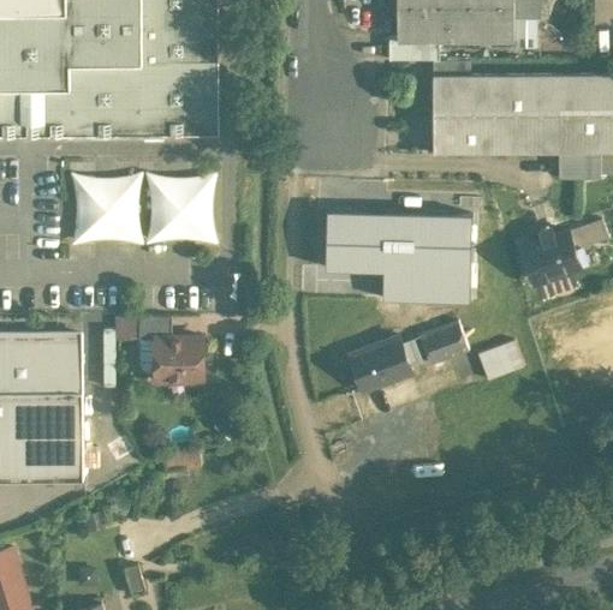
[(0,114),(18,114),(18,125),(66,125),(66,137),(212,136),(210,0),(0,0),(0,114)]
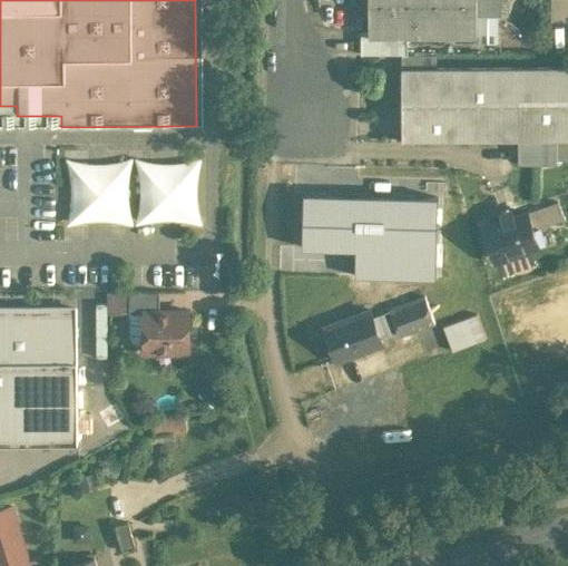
[(366,0),(368,36),(368,40),(405,40),(476,40),(475,19),(475,0),(366,0)]
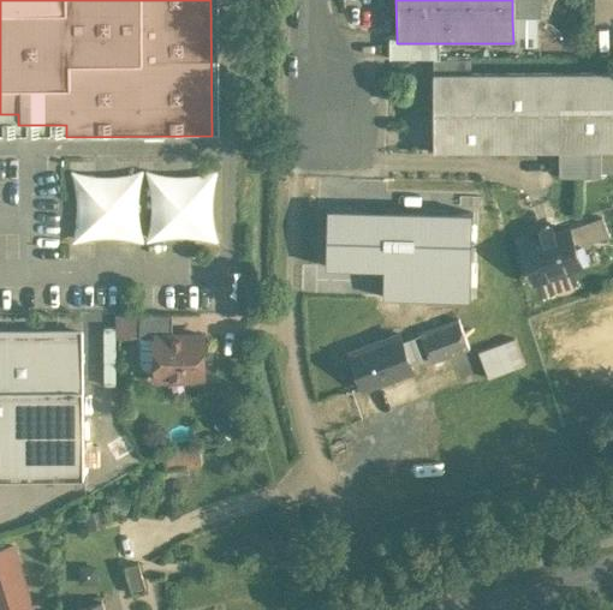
[(537,0),(512,0),(512,21),(537,21),(537,0)]
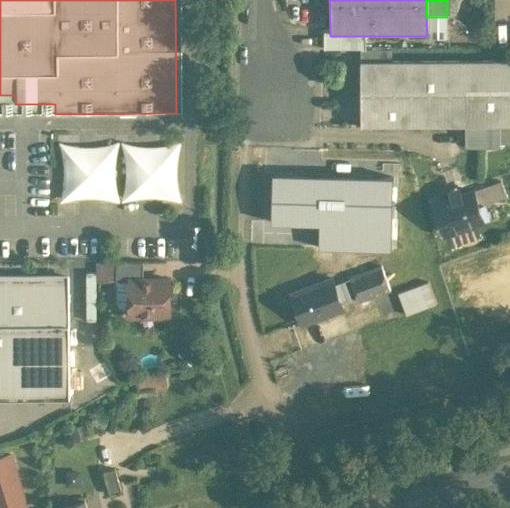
[(364,36),(330,36),(330,32),(322,32),(322,52),(359,52),(364,52),(364,36)]
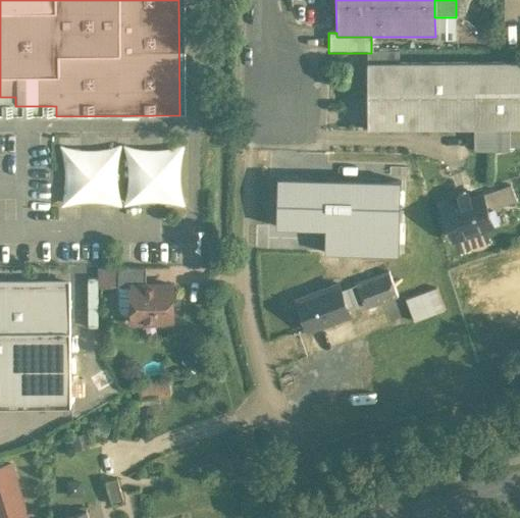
[(371,53),(366,53),(366,65),(398,65),(398,53),(371,53)]
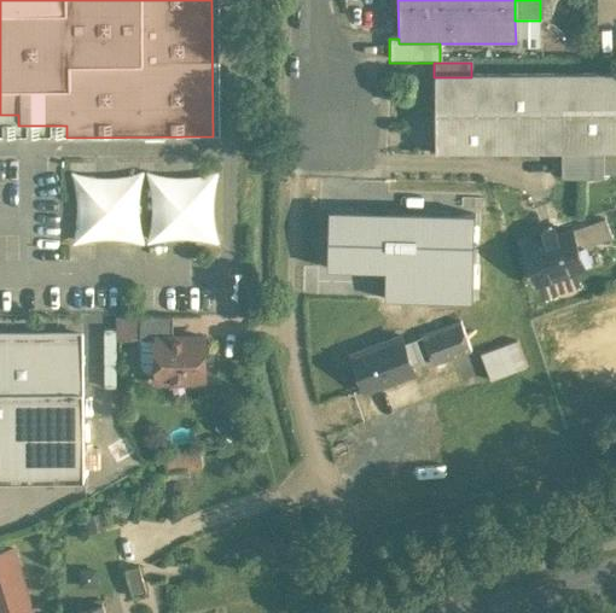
[(615,76),(471,77),(434,77),(435,155),(559,155),(602,153),(615,153),(615,76)]
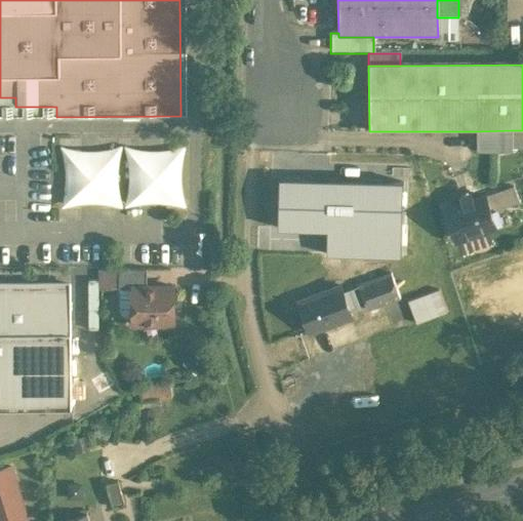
[(511,130),(475,131),(476,154),(511,154),(511,151),(511,130)]
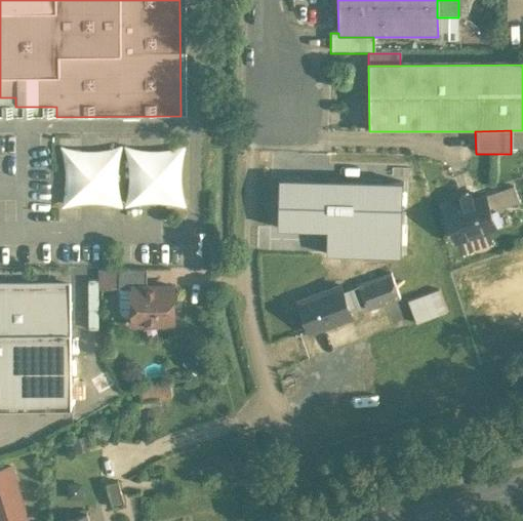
[(511,151),(522,150),(522,130),(511,130),(511,151)]
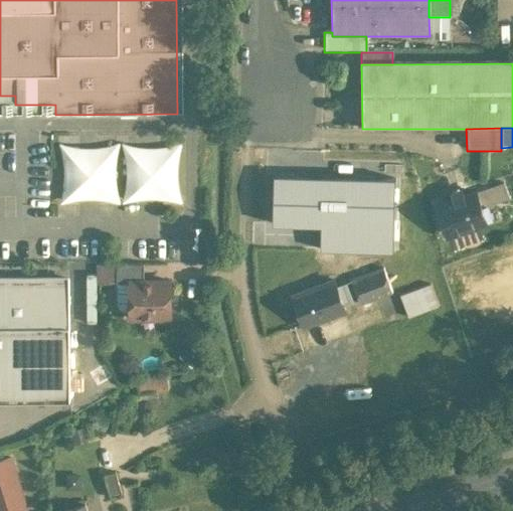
[(58,146),(58,206),(119,206),(119,146),(58,146)]
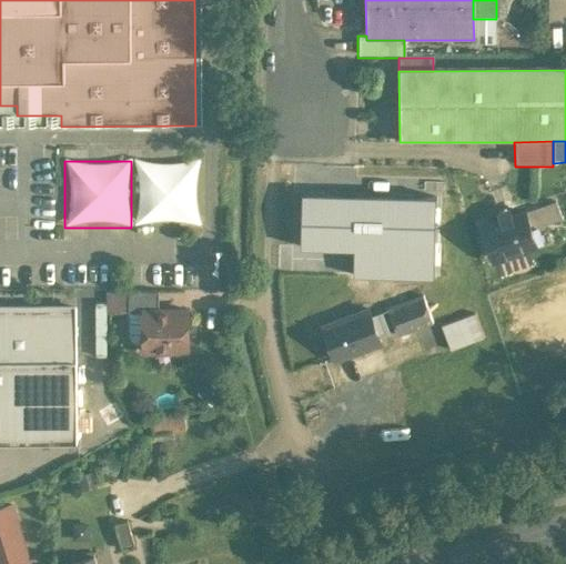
[(133,161),(132,228),(200,228),(200,161),(133,161)]
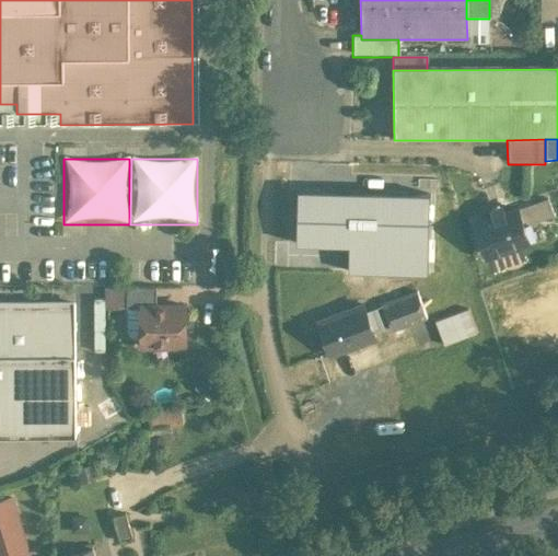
[(349,247),(428,250),(430,197),(297,194),(295,246),(349,247)]
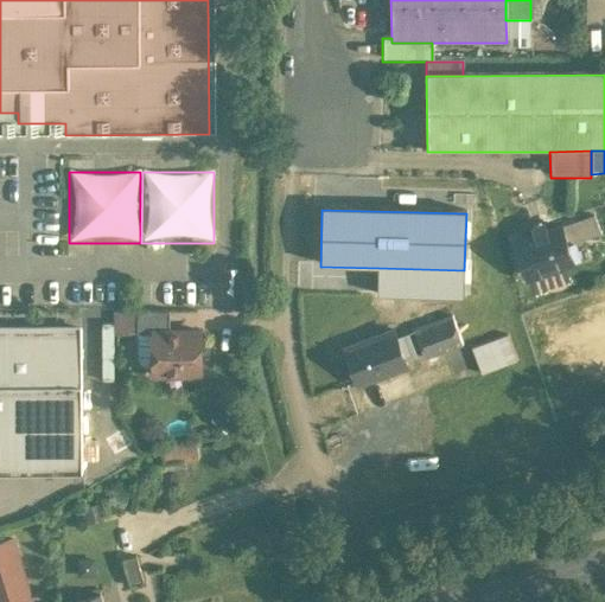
[(583,223),(546,235),(543,228),(530,232),(533,239),(514,245),(526,280),(572,264),(566,249),(588,241),(583,223)]
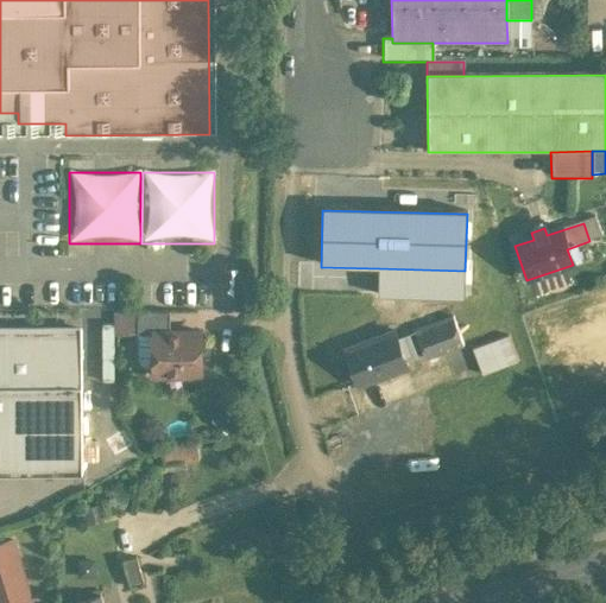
[(465,271),(379,268),(378,297),(465,299),(465,271)]
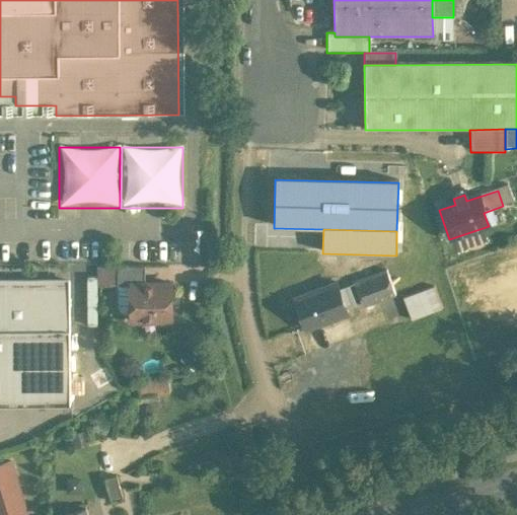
[(353,285),(362,310),(394,297),(385,273),(353,285)]
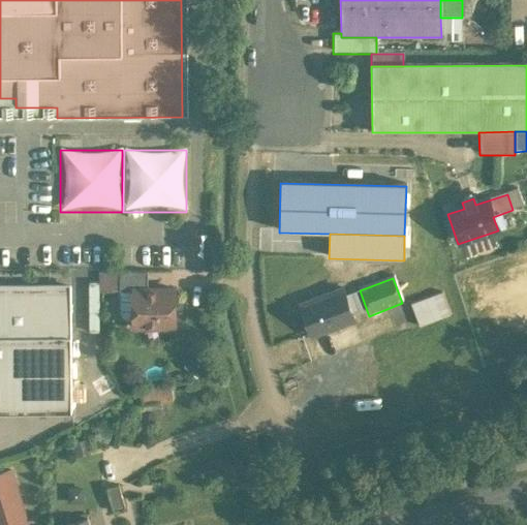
[(69,289),(0,290),(0,415),(70,414),(69,289)]
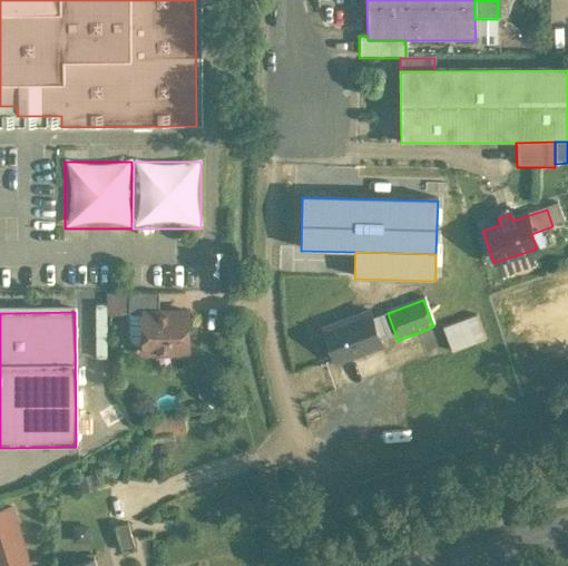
[(187,314),(165,314),(143,314),(143,354),(187,354),(187,314)]
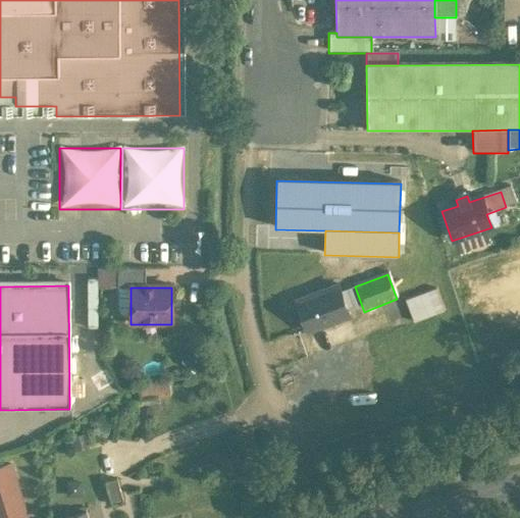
[(338,289),(296,304),(307,332),(348,317),(338,289)]
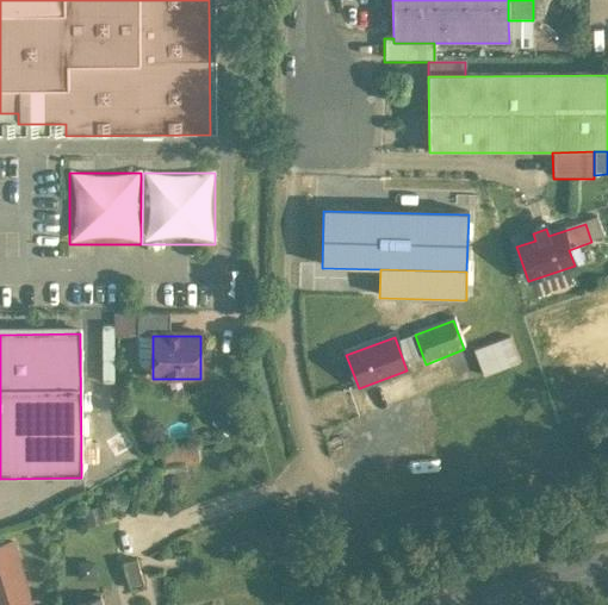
[(508,340),(472,353),(483,379),(517,366),(508,340)]
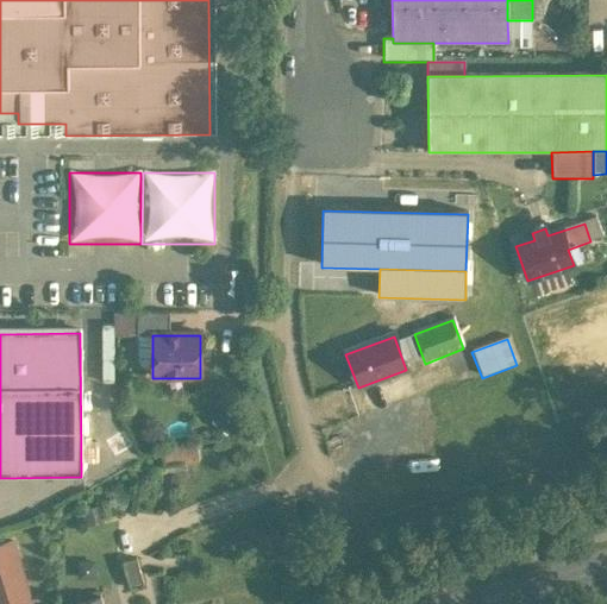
[(195,447),(161,452),(162,469),(198,464),(195,447)]
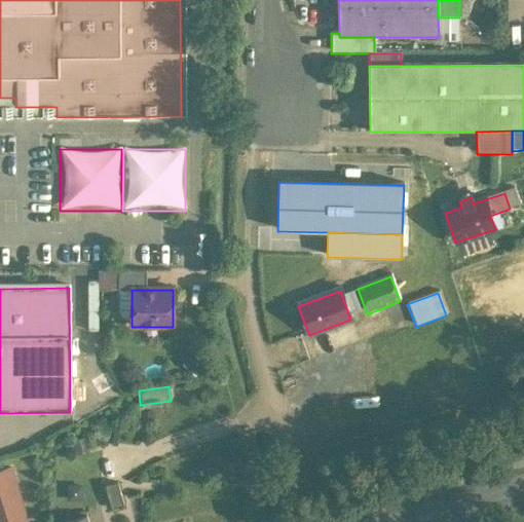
[(25,521),(9,471),(0,473),(0,521),(25,521)]
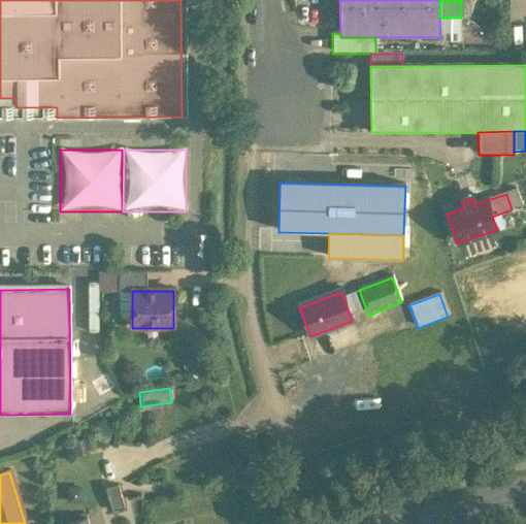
[(117,487),(105,490),(111,514),(123,511),(117,487)]
